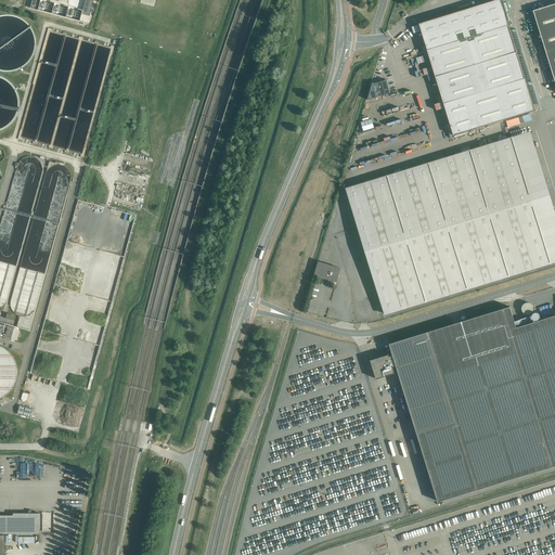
[(31,0),(29,8),(38,10),(40,0),(31,0)]
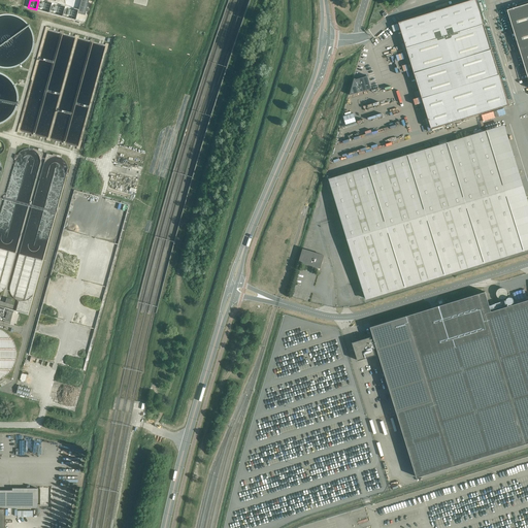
[(499,74),(475,0),(471,0),(399,23),(415,73),(422,98),(499,74)]
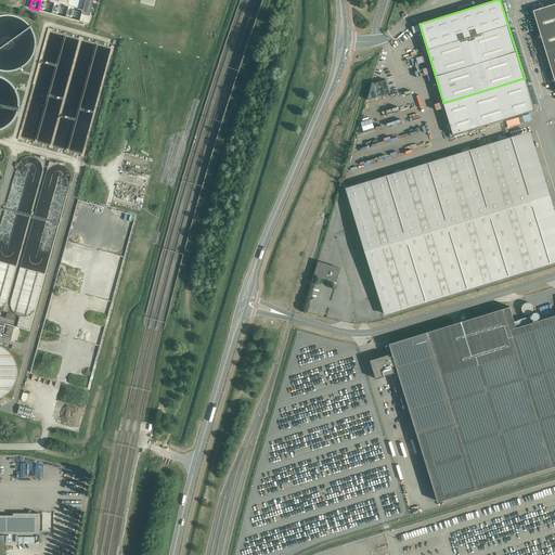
[(554,3),(533,11),(554,81),(554,3)]
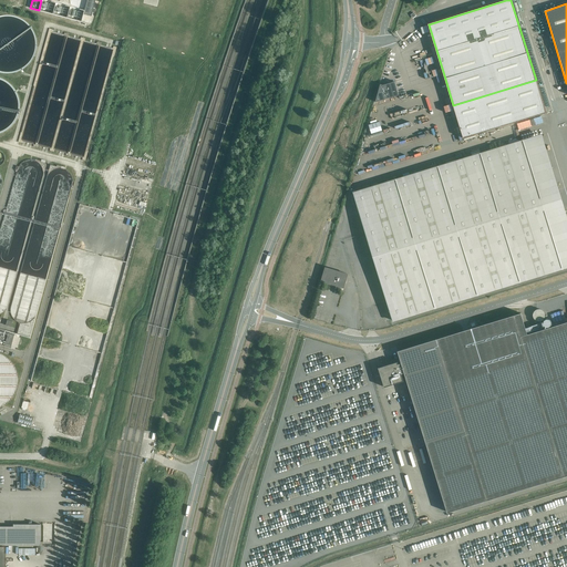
[(399,95),(394,82),(383,85),(380,84),(375,101),(375,102),(399,95)]
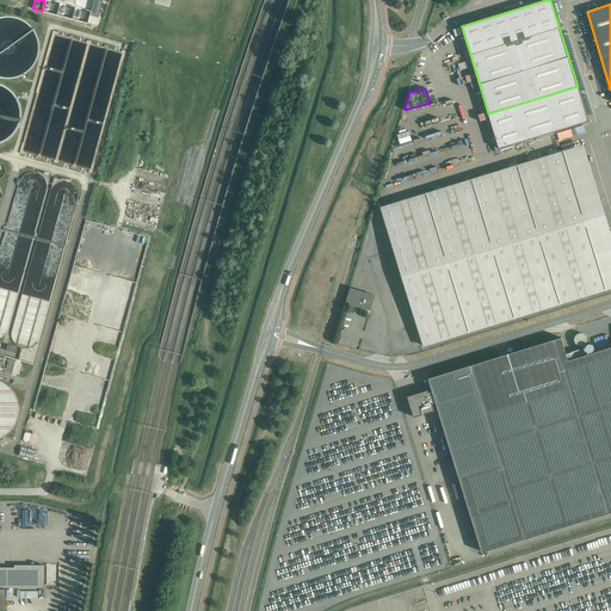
[(412,141),(409,131),(397,135),(400,144),(412,141)]
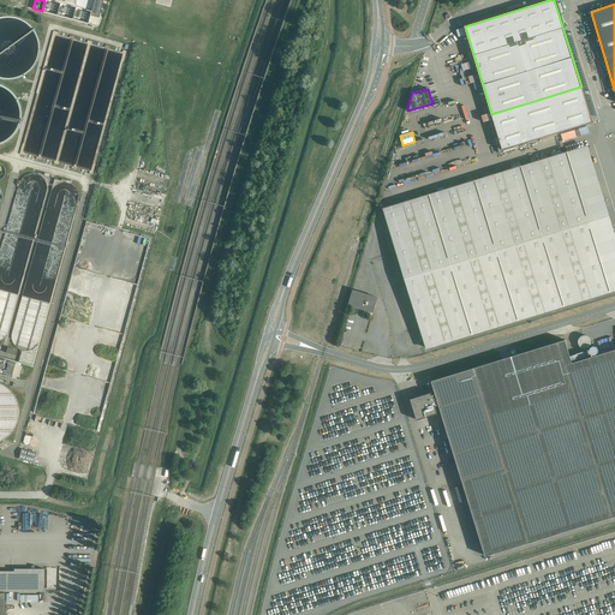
[(591,145),(567,153),(610,291),(614,290),(614,222),(613,216),(591,145)]
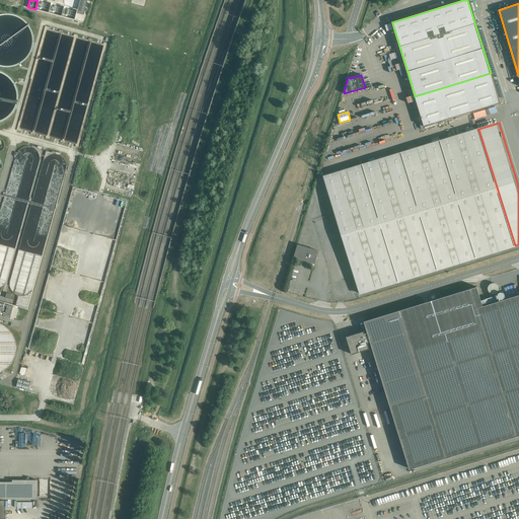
[(344,241),(360,294),(515,245),(478,129),(323,176),(340,229),(344,241)]
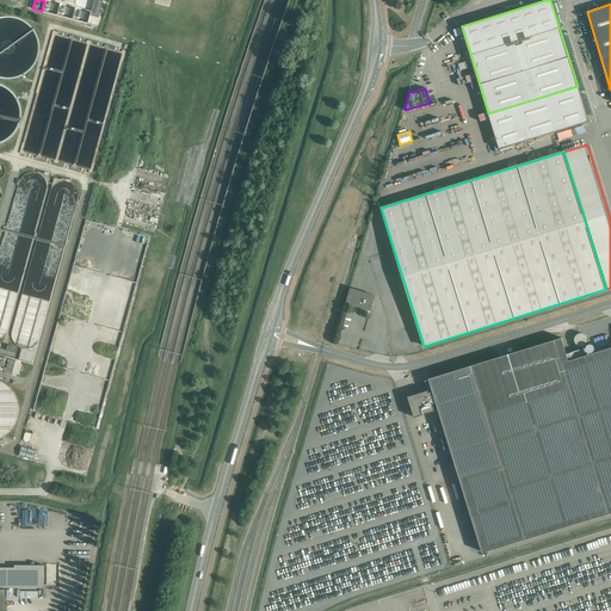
[(353,289),(350,301),(358,303),(358,306),(363,307),(363,304),(371,307),(375,296),(353,289)]
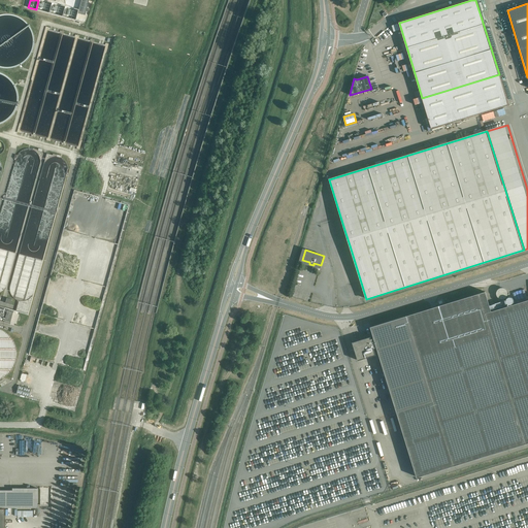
[(527,299),(506,306),(504,300),(489,304),(485,292),(370,327),(374,338),(371,339),(370,337),(353,342),(358,361),(376,355),(375,353),(378,352),(417,477),(527,442),(527,299)]
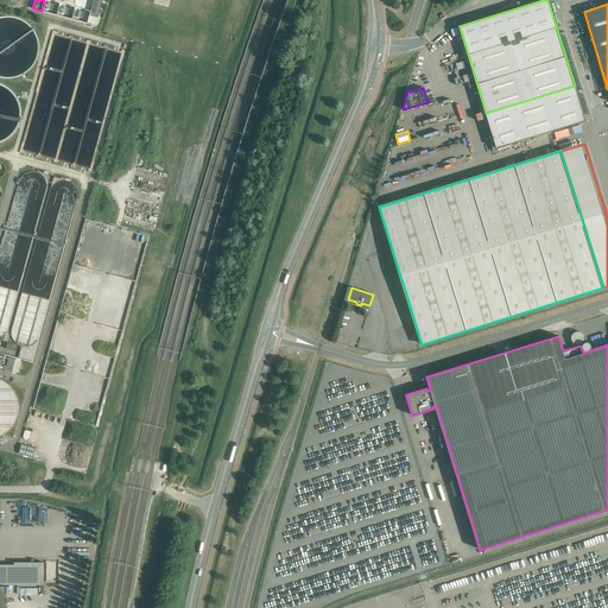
[(12,371),(16,359),(0,354),(0,369),(5,371),(6,368),(12,371)]
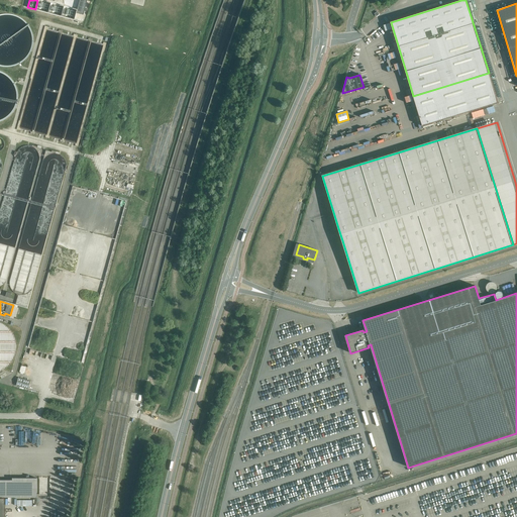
[(0,371),(4,369),(7,367),(8,366),(11,363),(13,358),(14,355),(15,351),(16,347),(15,343),(15,339),(13,336),(13,334),(11,331),(8,328),(7,326),(4,324),(0,322),(0,371)]
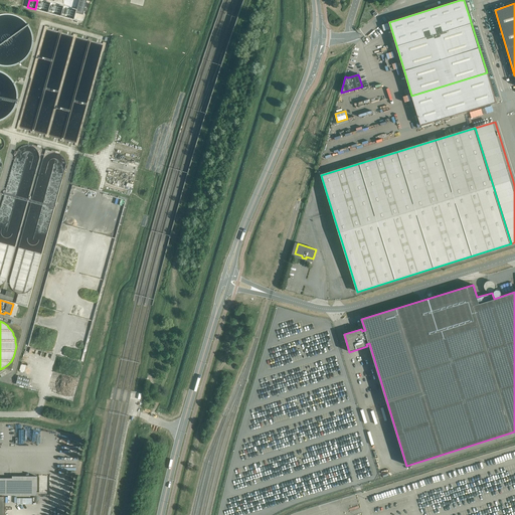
[(18,375),(16,384),(27,387),(30,378),(18,375)]
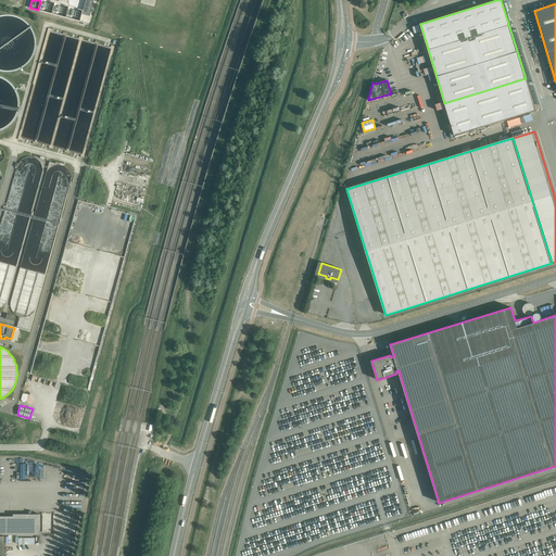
[(0,534),(39,534),(39,514),(13,514),(13,516),(0,516),(0,534)]
